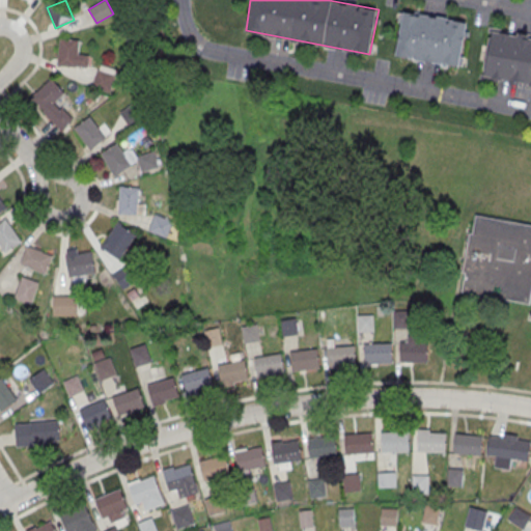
[(403,9),(395,55),(458,66),(467,22),(403,9)]
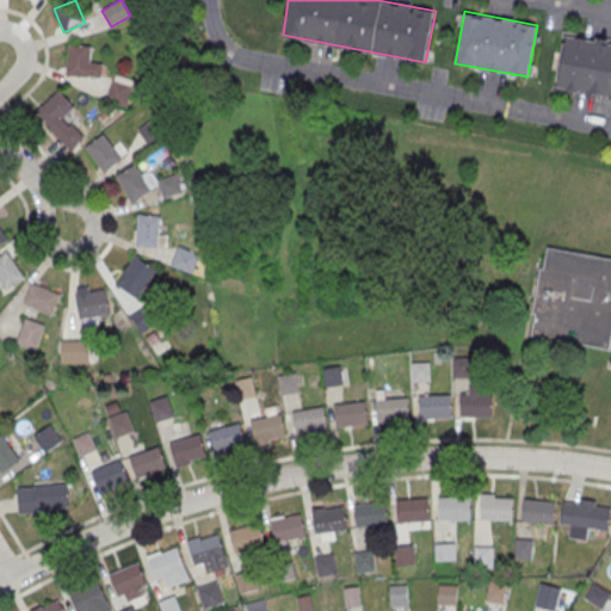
[(610,43),(565,35),(556,86),(610,96),(610,43)]
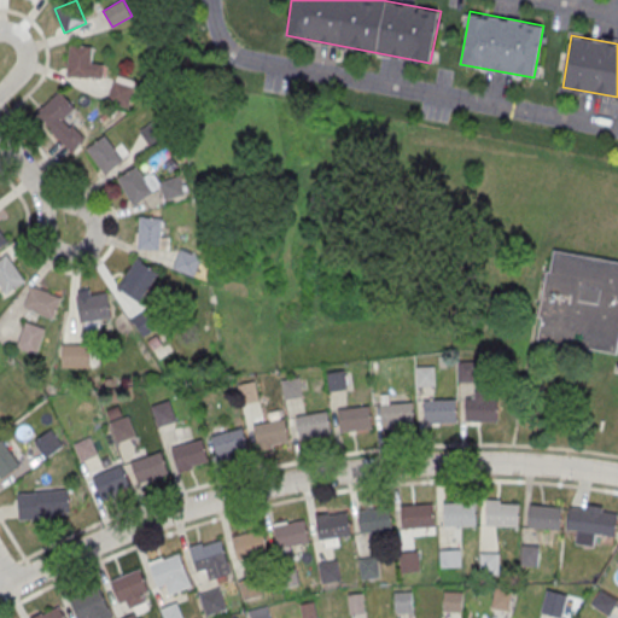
[(103,64),(92,64),(92,46),(68,46),(68,77),(103,77),(103,64)]
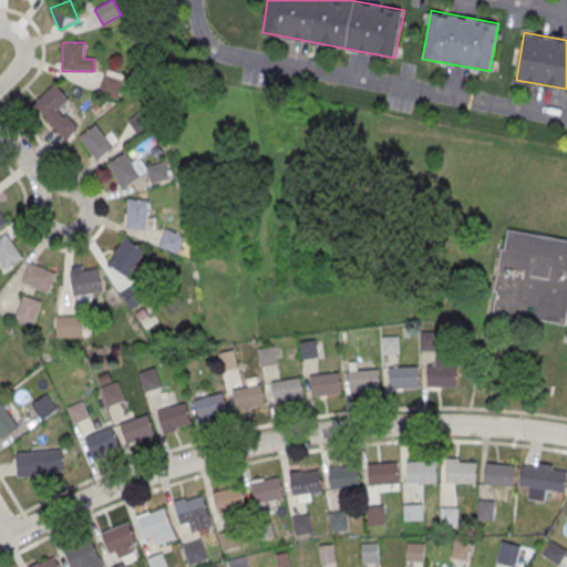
[(117,98),(125,74),(106,68),(99,92),(117,98)]
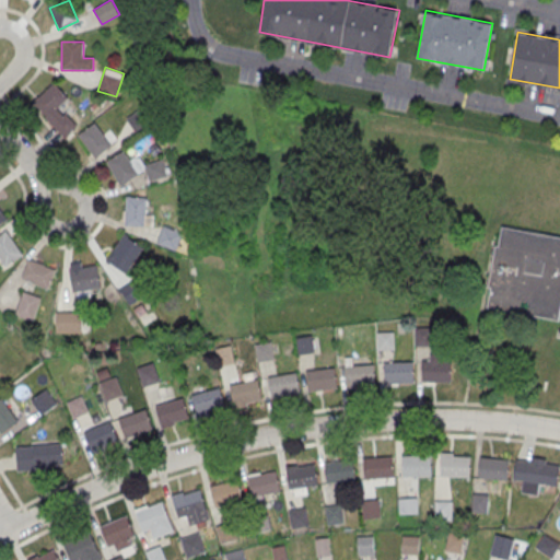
[(31,105),(65,139),(77,127),(59,108),(68,98),(54,83),(31,105)]
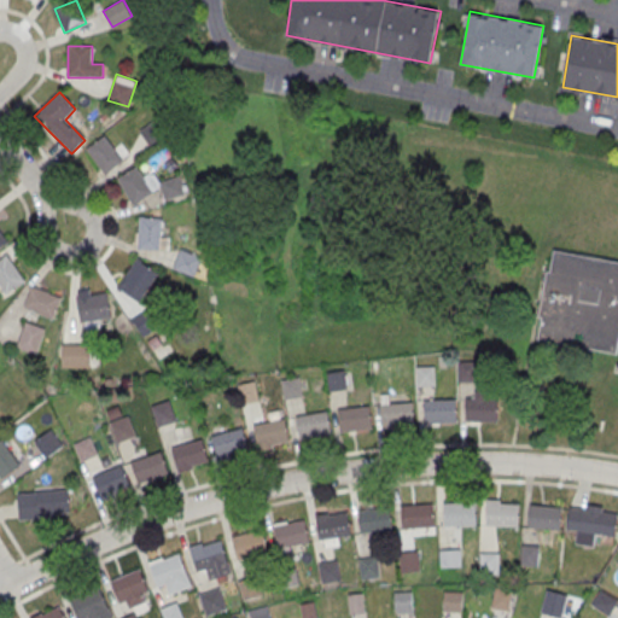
[(152,146),(163,138),(153,127),(143,135),(152,146)]
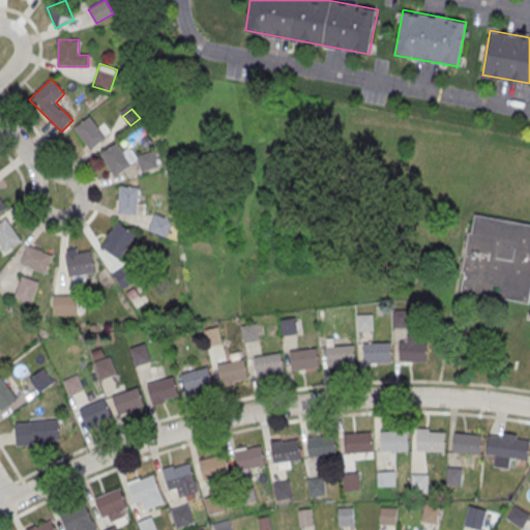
[(75,128),(90,117),(106,139),(90,150),(75,128)]
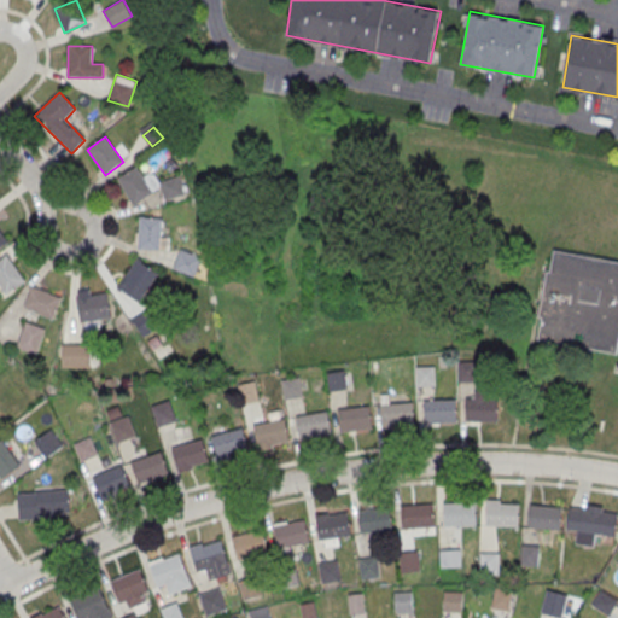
[(118,179),(136,167),(153,193),(135,205),(118,179)]
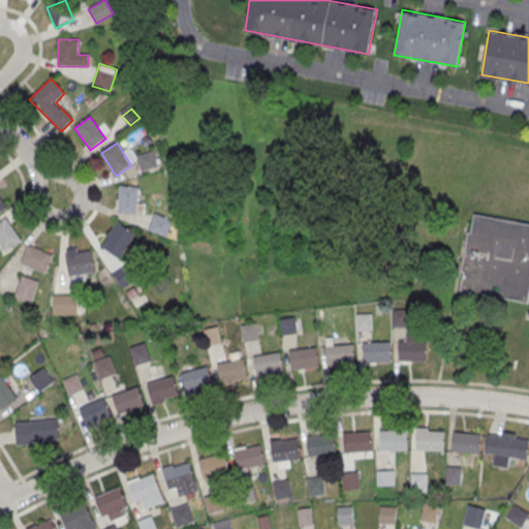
[(120,186),(139,187),(137,215),(118,214),(120,186)]
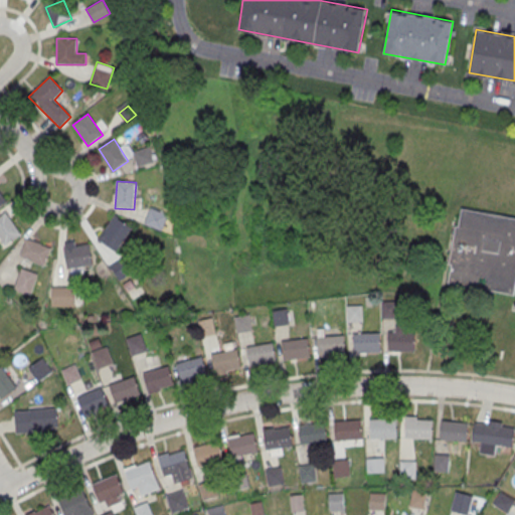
[(514,216),(460,206),(457,225),(454,225),(449,263),(451,264),(447,281),(514,295),(514,288),(514,216)]
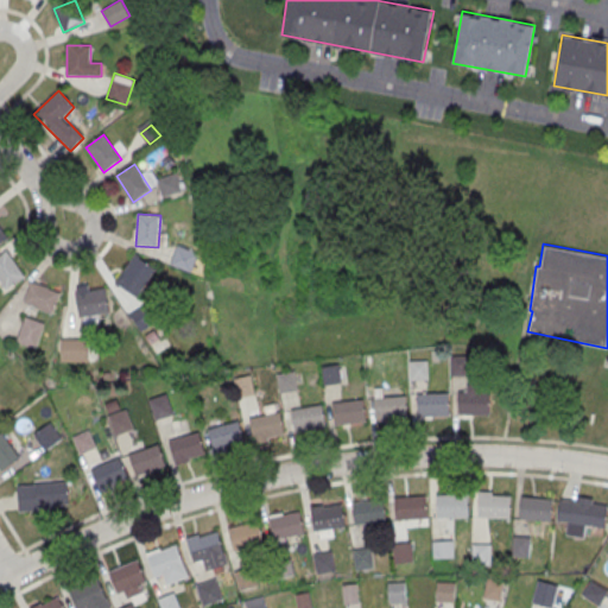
[(170,265),(190,273),(197,254),(178,247),(170,265)]
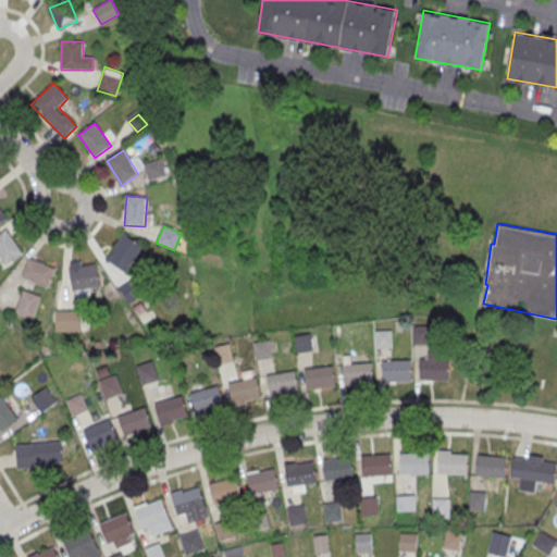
[(0,257),(0,234),(7,231),(22,254),(5,264),(0,257)]
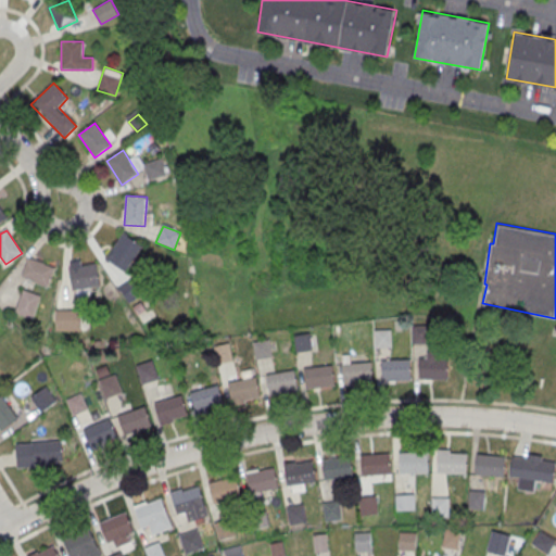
[(122,234),(142,247),(125,273),(105,260),(122,234)]
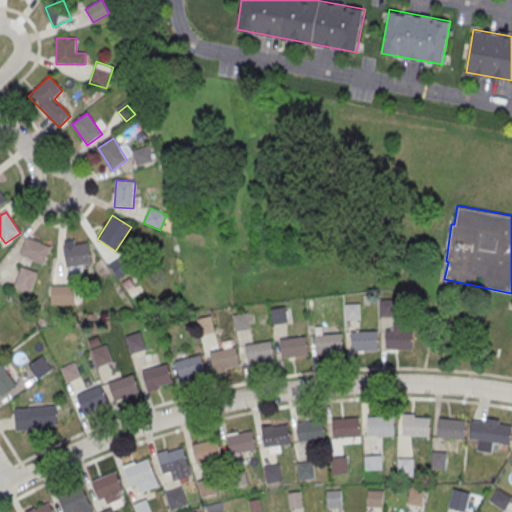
[(26,239),(20,256),(44,264),(50,247),(26,239)]
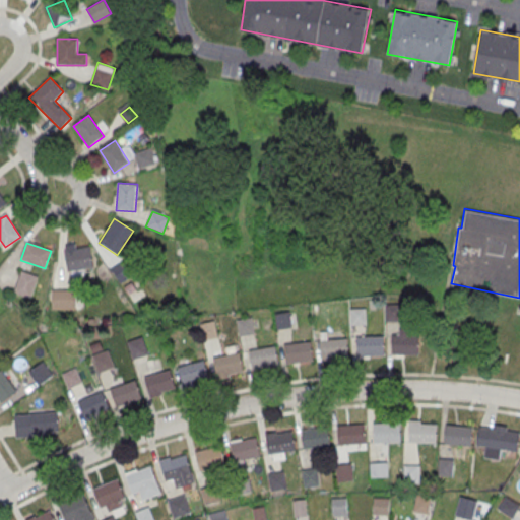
[(89,246),(93,267),(68,272),(64,251),(66,250),(65,246),(75,244),(76,249),(89,246)]
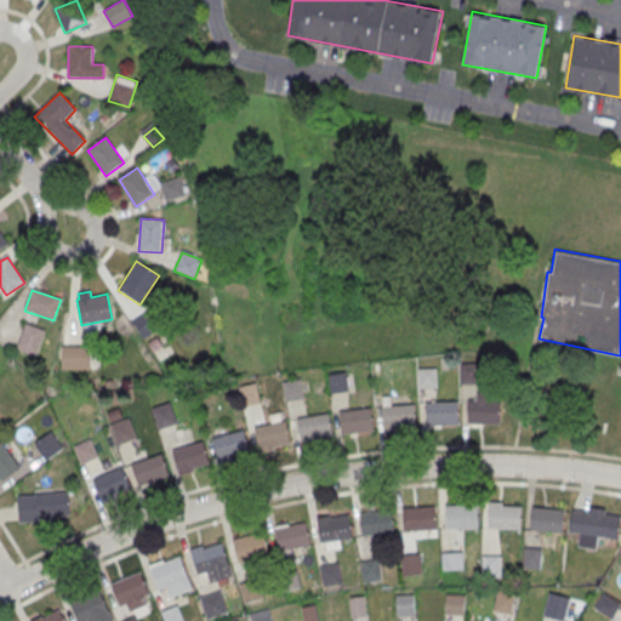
[(16,349),(36,358),(46,331),(26,324),(16,349)]
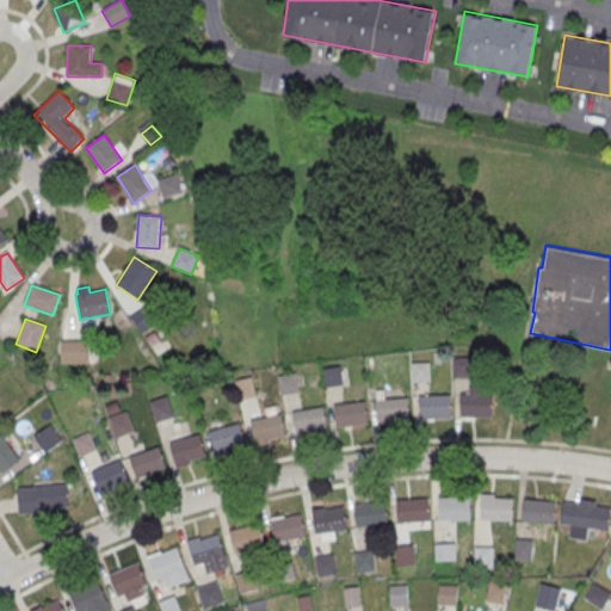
[(90,341),(61,341),(61,364),(90,364),(90,341)]
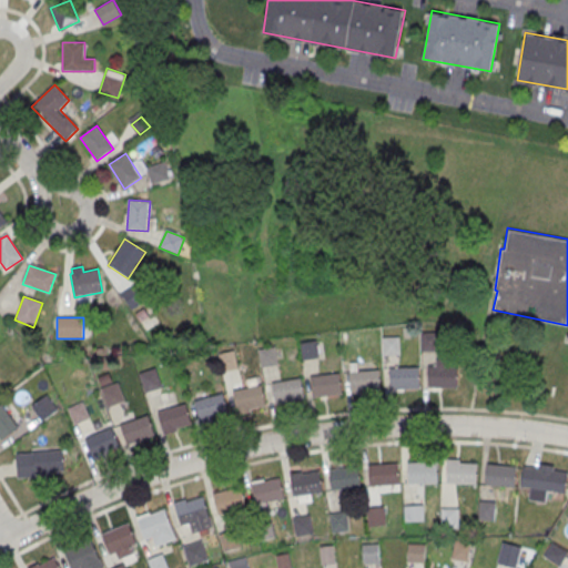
[(437,332),(422,332),(422,351),(437,351),(437,332)]
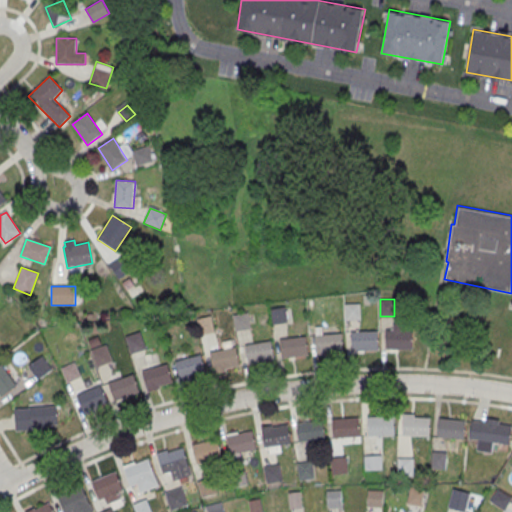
[(346,305),(346,318),(360,318),(360,305),(346,305)]
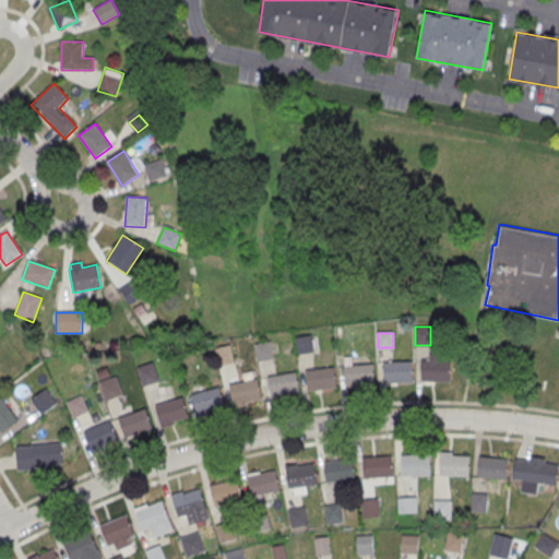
[(297,340),(299,353),(311,351),(309,339),(297,340)]
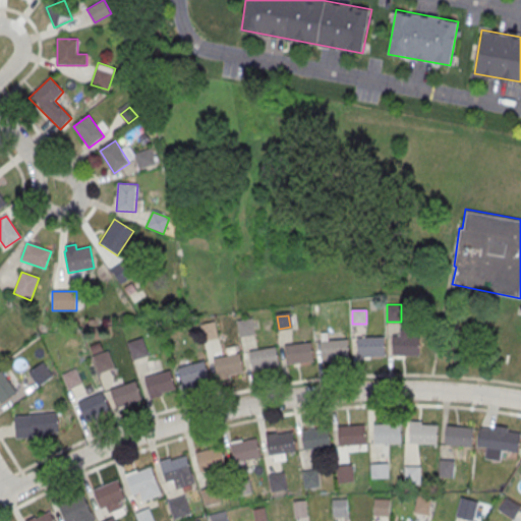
[(394,336),(419,337),(418,355),(393,354),(394,336)]
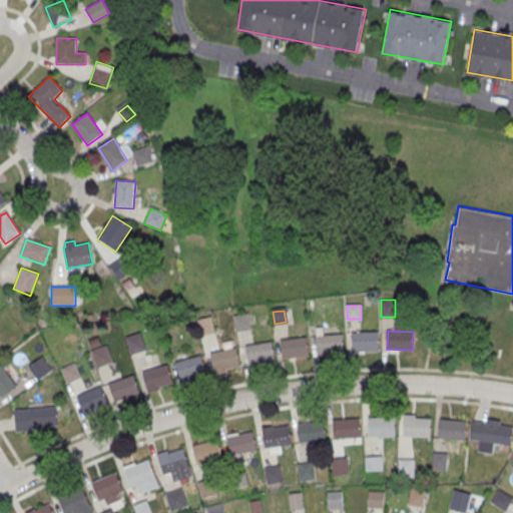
[(353,334),(378,333),(379,351),(354,352),(353,334)]
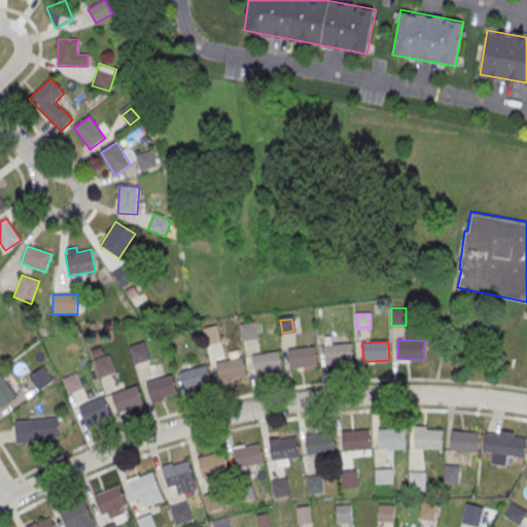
[(325,346),(351,344),(352,362),(326,364),(325,346)]
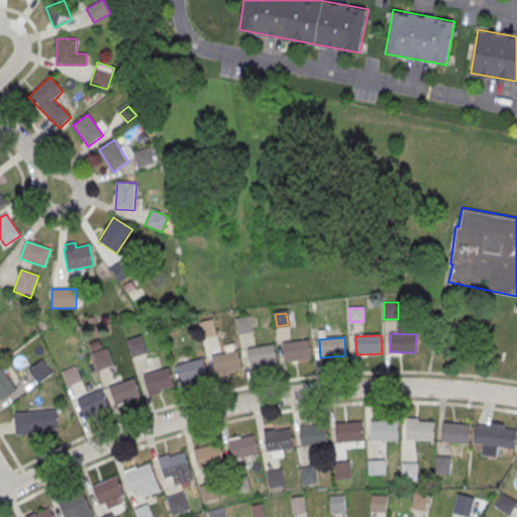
[(283,343),(308,340),(310,358),(285,362),(283,343)]
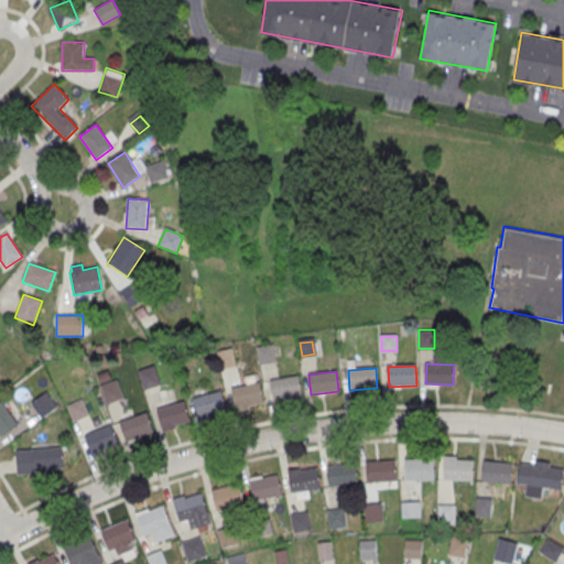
[(271,381),(299,377),(302,397),(274,401),(271,381)]
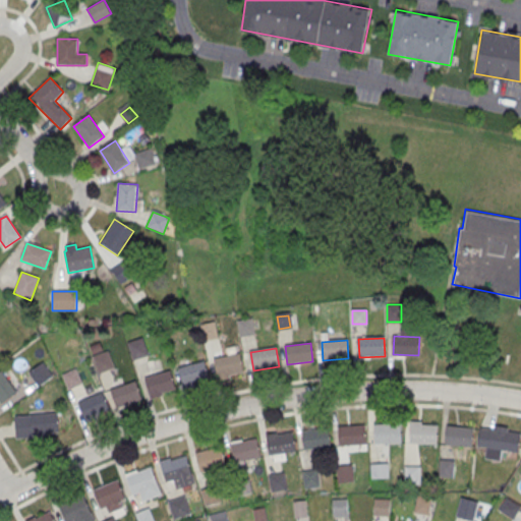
[(112,369),(108,354),(95,356),(98,371),(112,369)]
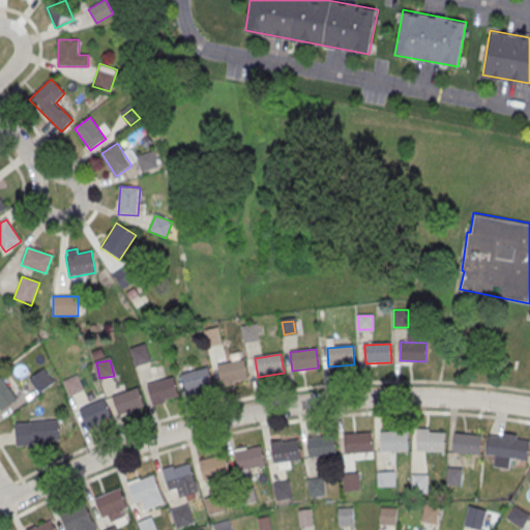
[(217,365),(243,360),(247,379),(222,384),(217,365)]
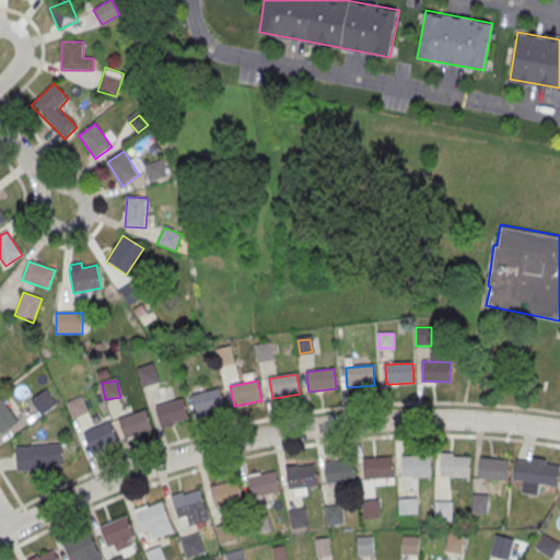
[(193,396),(219,388),(224,407),(198,415),(193,396)]
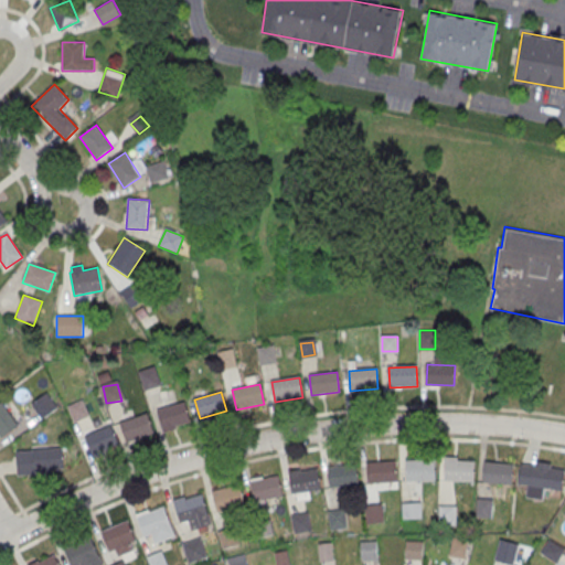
[(0,403),(1,403),(19,426),(2,439),(0,436),(0,403)]
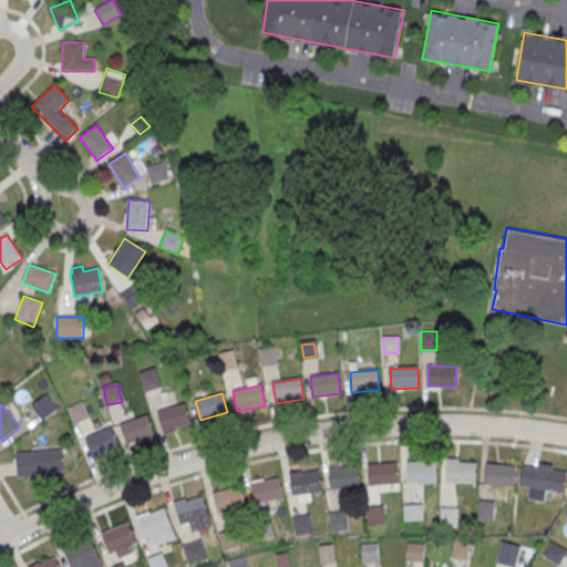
[(158,412),(185,404),(191,423),(164,432),(158,412)]
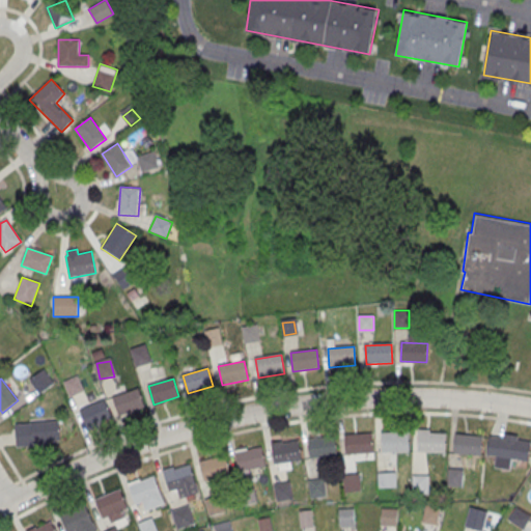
[(113,397),(138,389),(144,407),(119,415),(113,397)]
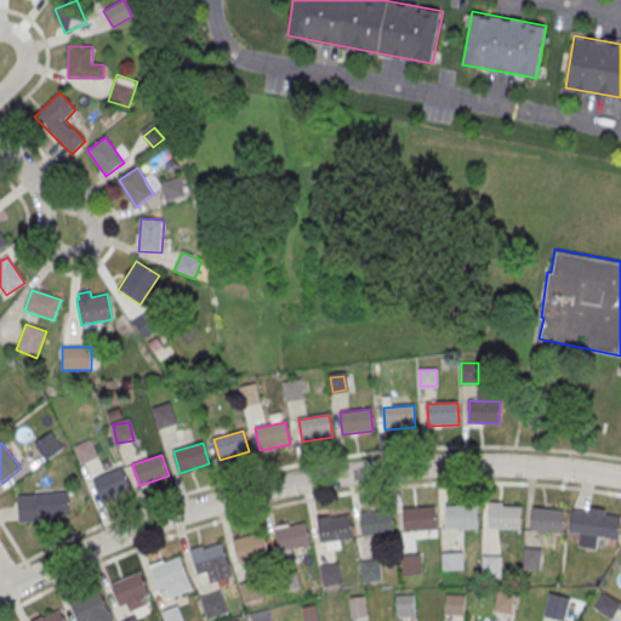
[(93,480),(121,468),(130,489),(102,501),(93,480)]
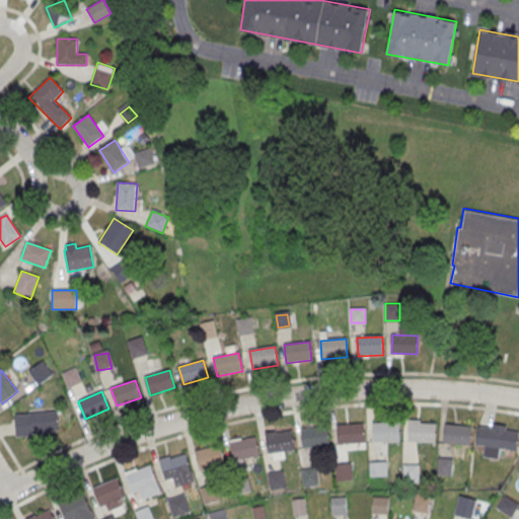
[(59,434),(58,412),(14,414),(15,436),(59,434)]
